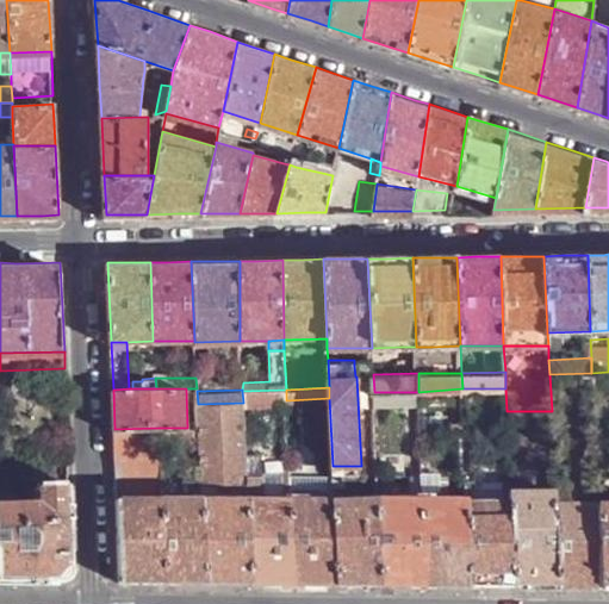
[(243,403),(243,405),(286,404),(286,400),(286,390),(242,391),(243,403)]
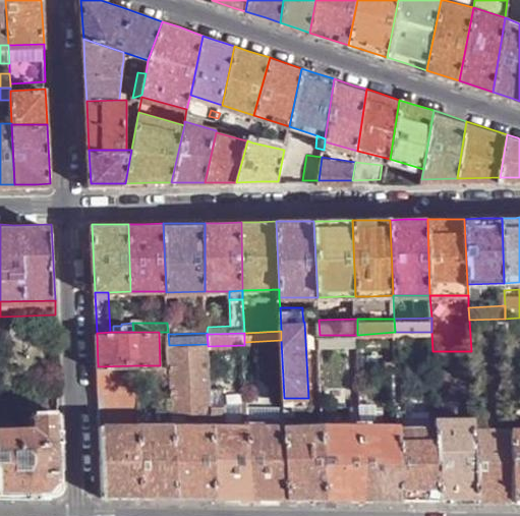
[(173,424),(212,424),(212,406),(208,346),(208,344),(169,345),(170,365),(170,375),(173,414),(173,424)]
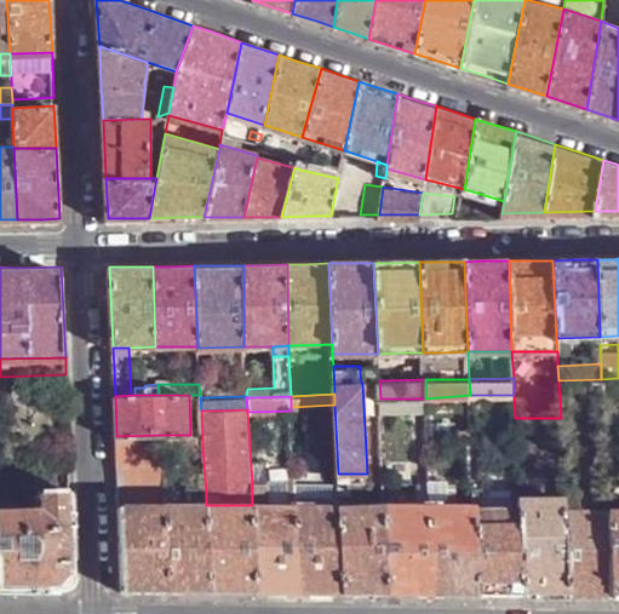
[(116,436),(118,459),(162,459),(162,447),(161,435),(116,436)]
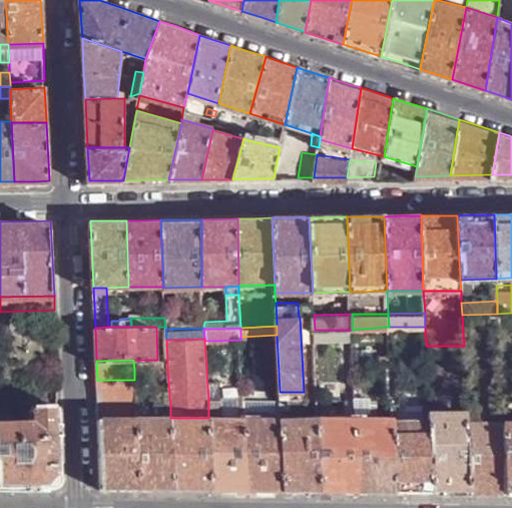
[(167,369),(167,360),(157,360),(133,360),(134,370),(167,369)]
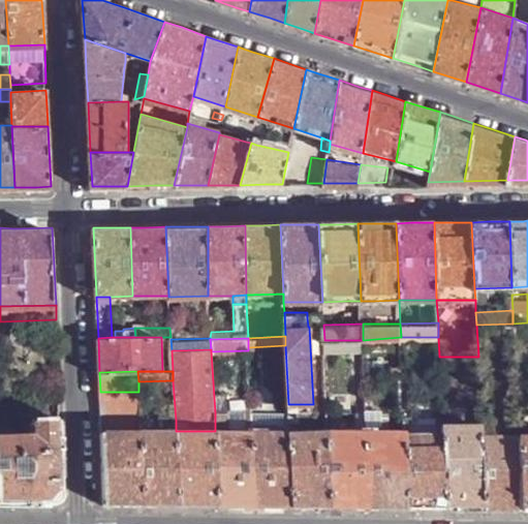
[(518,388),(519,402),(527,401),(527,388),(518,388)]
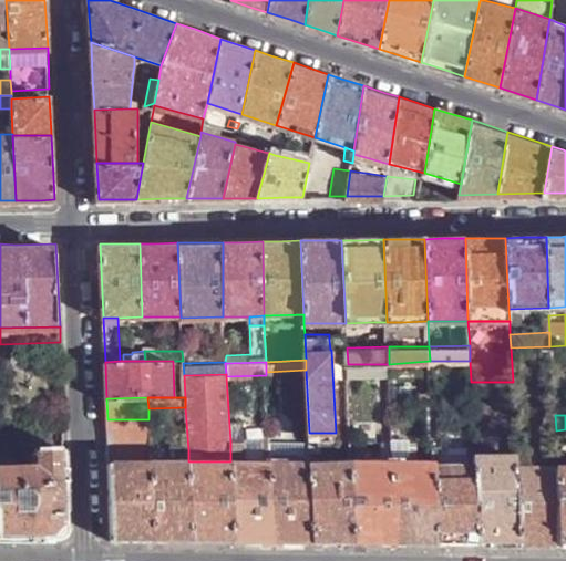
[(473,416),(474,453),(516,454),(514,416),(473,416)]
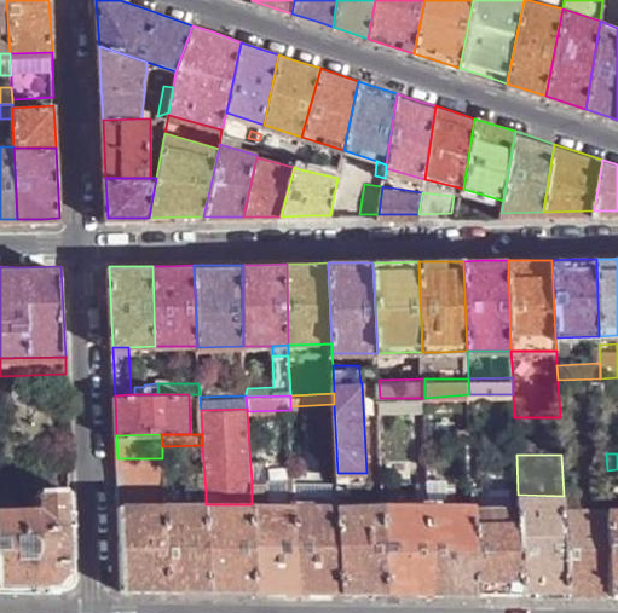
[(617,469),(607,470),(607,483),(617,481),(617,469)]
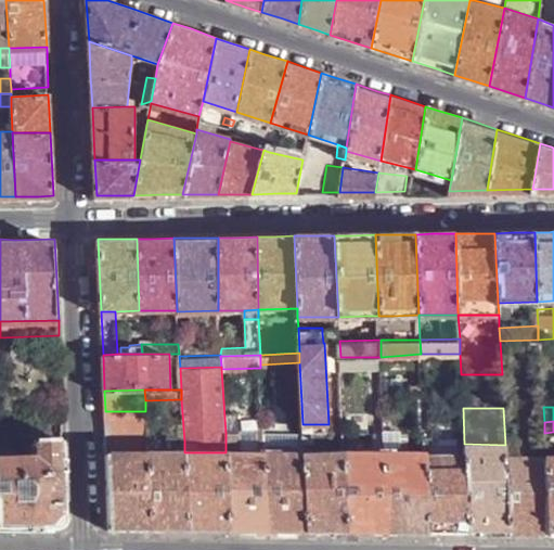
[(398,452),(397,432),(384,432),(385,452),(398,452)]
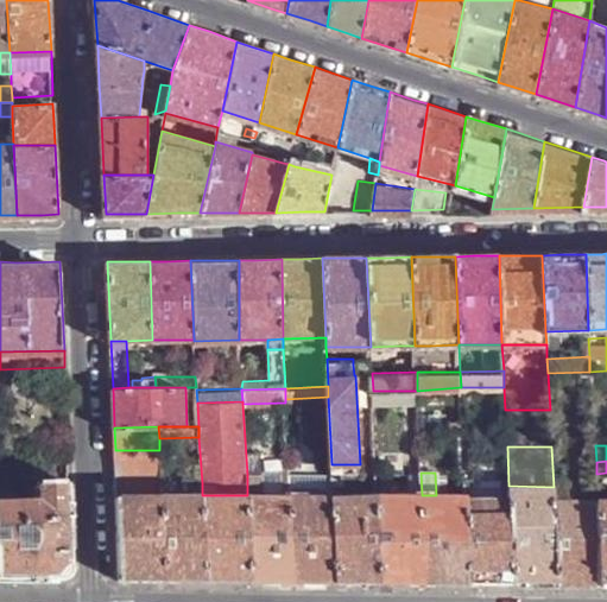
[(264,496),(264,485),(264,474),(247,474),(247,495),(264,496)]
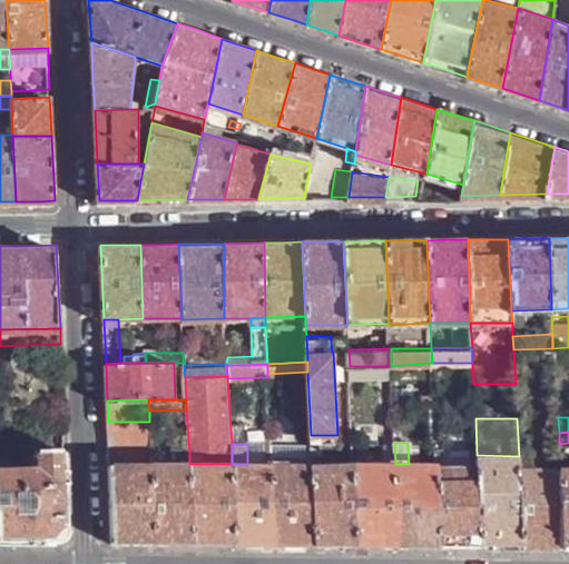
[(69,526),(65,447),(36,449),(36,471),(12,472),(5,465),(0,465),(0,537),(30,538),(57,538),(69,526)]
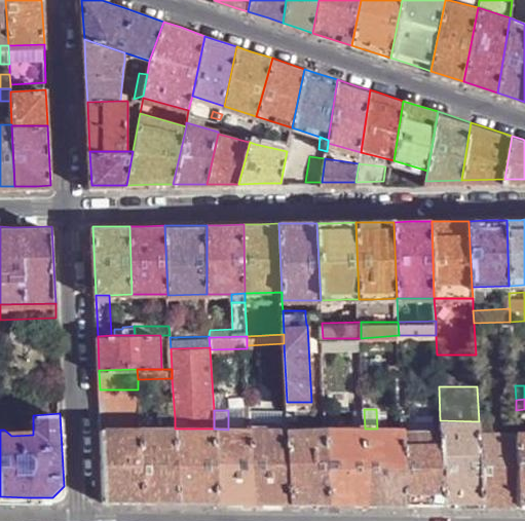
[(140,418),(140,429),(175,429),(175,418),(140,418)]
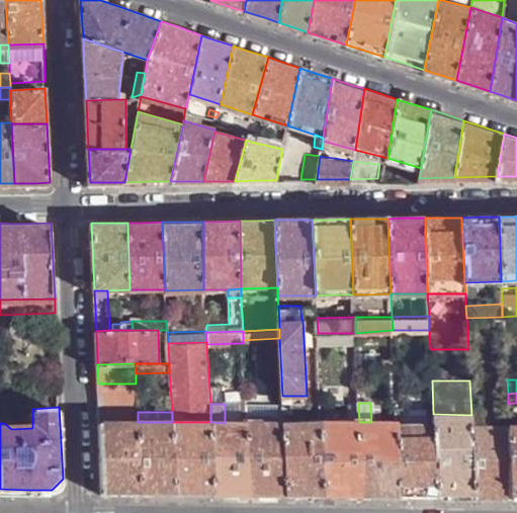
[(283,423),(282,414),(252,412),(253,422),(283,423)]
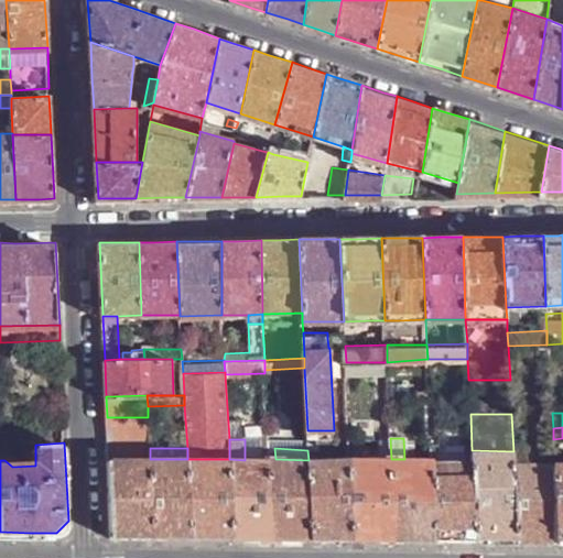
[(245,449),(245,460),(247,460),(269,460),(269,449),(245,449)]
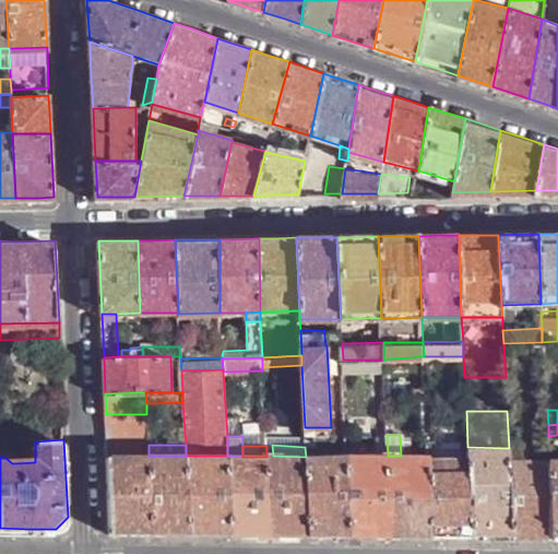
[(469,458),(472,534),(496,535),(513,535),(509,458),(509,448),(467,447),(469,458)]
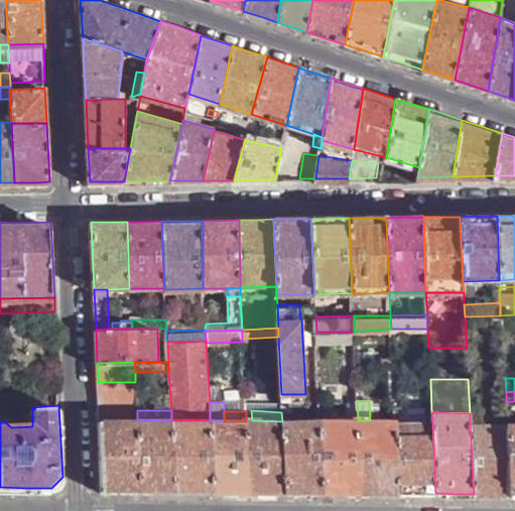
[(323,492),(319,419),(282,421),(285,492),(307,492),(323,492)]
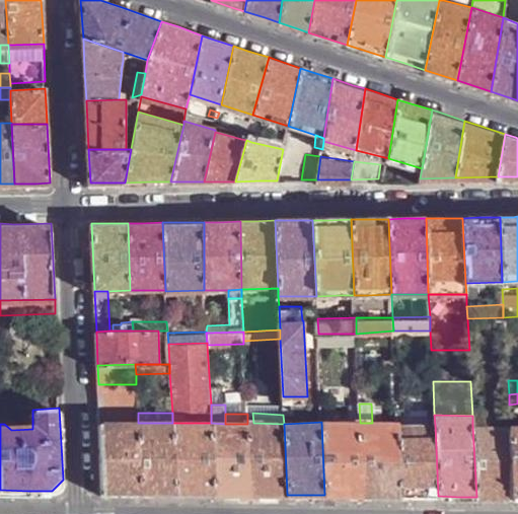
[(347,496),(363,496),(360,423),(321,422),(324,495),(347,496)]
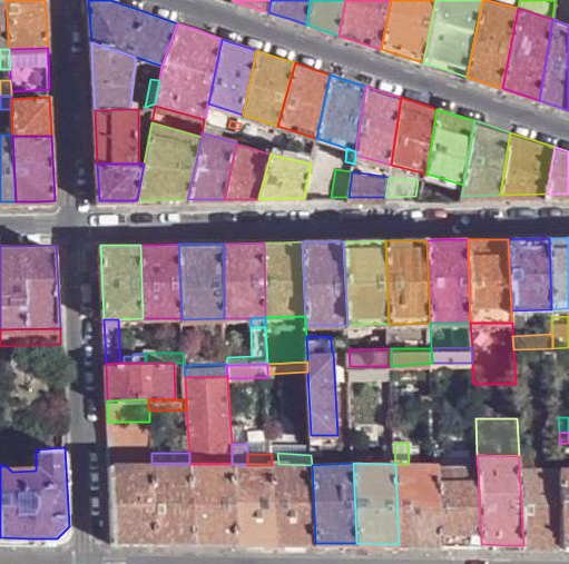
[(151,464),(109,464),(113,541),(136,541),(156,542),(151,464)]
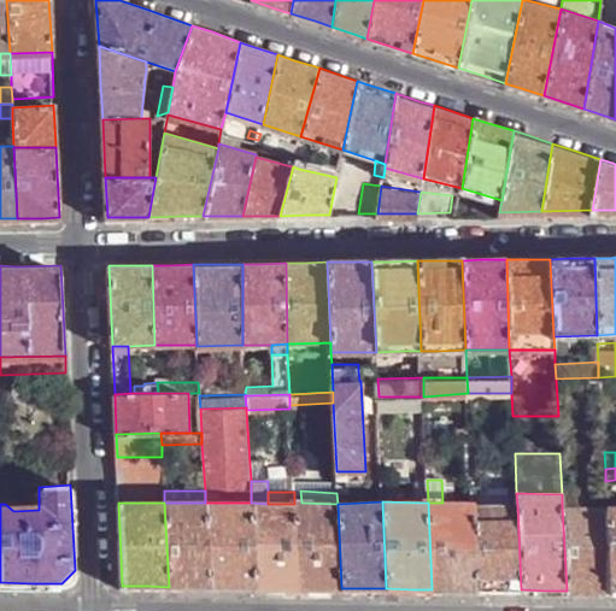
[(164,503),(169,587),(193,587),(210,587),(205,503),(164,503)]
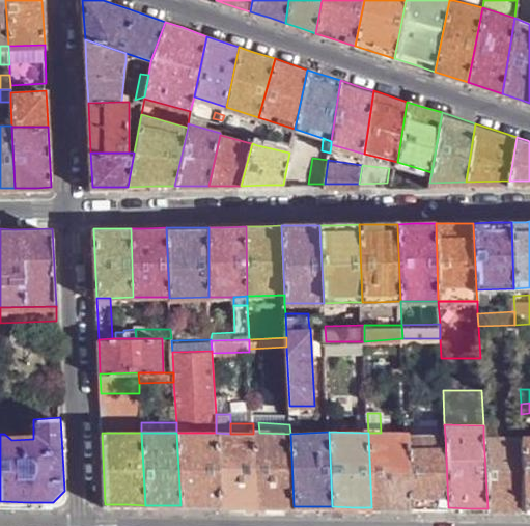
[(216,433),(176,433),(180,505),(203,505),(220,506),(216,433)]
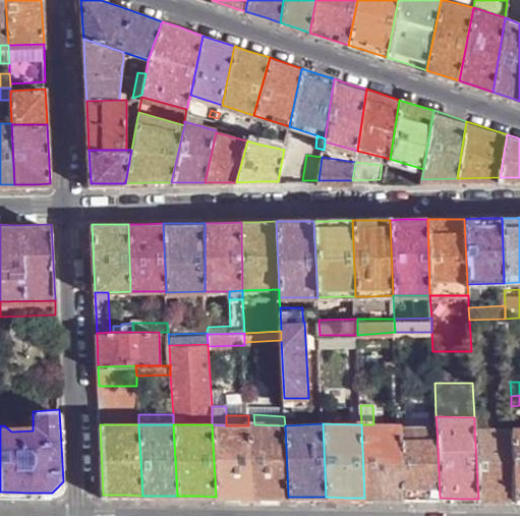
[(226,425),(212,424),(216,497),(233,497),(252,497),(248,425),(228,425),(226,425)]
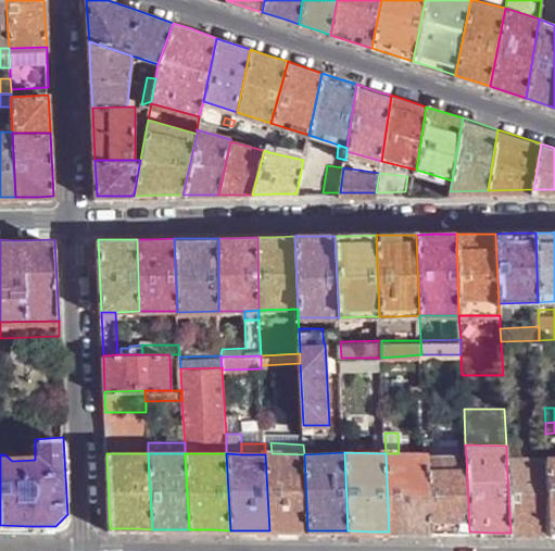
[(272,453),(265,454),(269,530),(292,530),(307,530),(304,454),(272,453)]
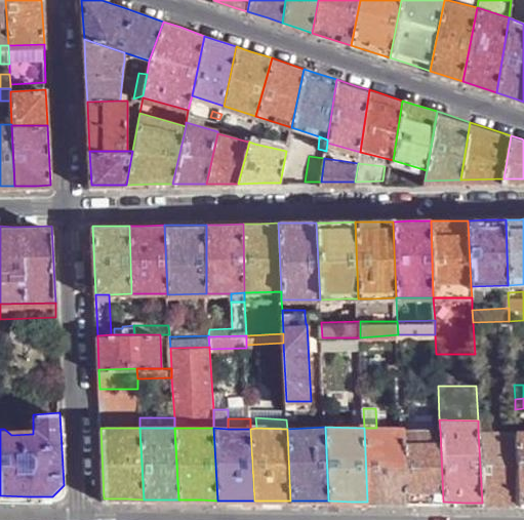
[(364,428),(367,502),(390,502),(405,502),(402,431),(402,428),(376,428),(364,428)]
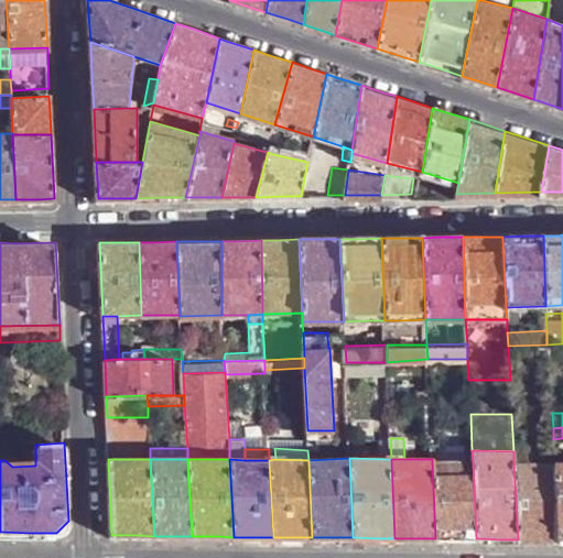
[(473,461),(432,462),(435,538),(459,538),(476,538),(473,461)]
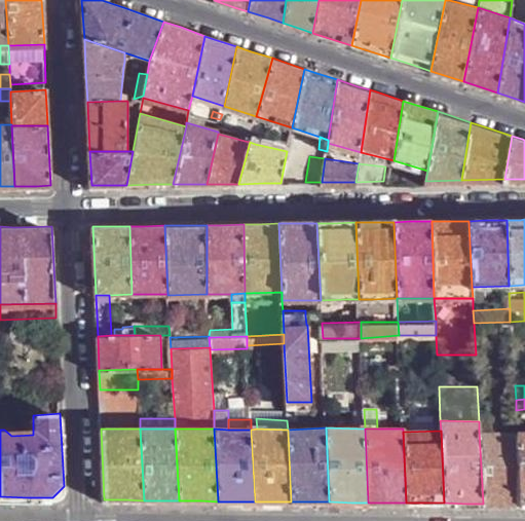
[(517,432),(479,431),(483,504),(504,504),(520,504),(519,478),(517,432)]
